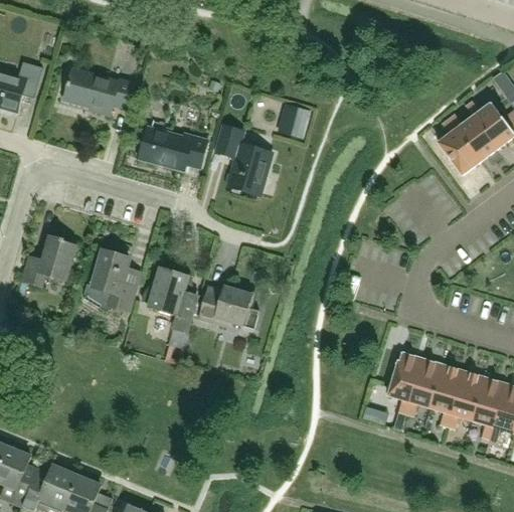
[(0,106),(18,112),(23,94),(34,97),(43,66),(22,60),(18,74),(0,68),(0,106)]
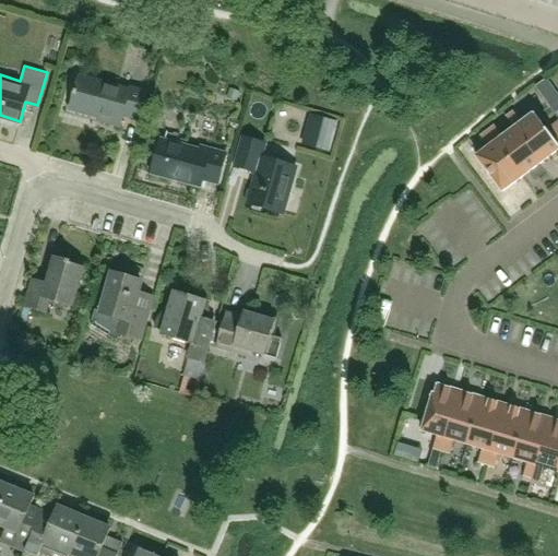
[(123,113),(139,117),(146,90),(131,84),(130,87),(80,73),(70,106),(106,116),(105,119),(120,123),(123,113)]
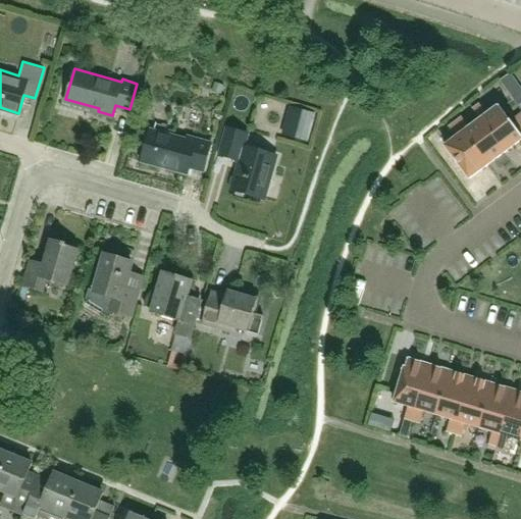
[(472,106),(479,116),(504,150),(520,137),(520,134),(498,103),(486,111),(478,102),(472,106)]
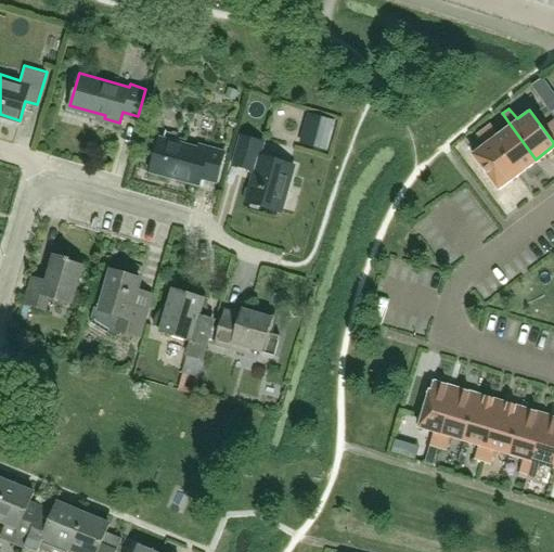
[(536,159),(510,124),(498,132),(490,123),(484,127),(517,174),(536,159)]
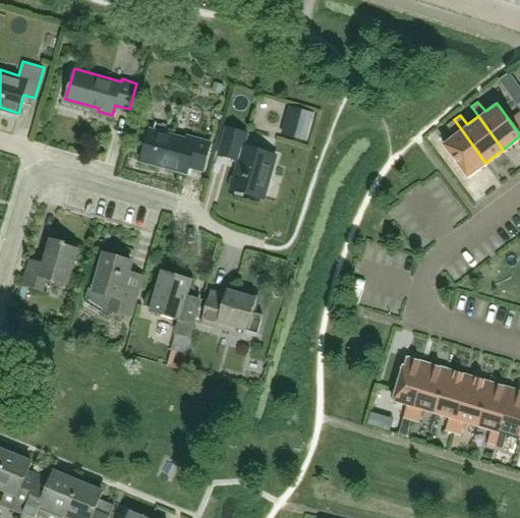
[(467,176),(485,163),(454,119),(447,124),(454,134),(443,144),(467,176)]
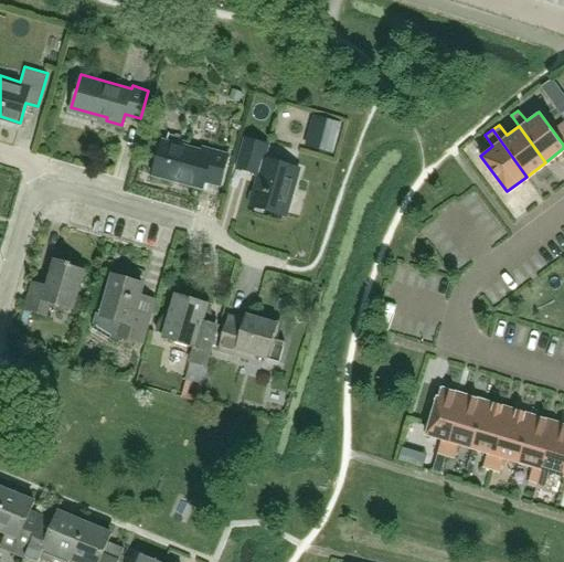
[(251,202),(286,212),(299,166),(265,156),(269,142),(245,136),(236,166),(259,171),(251,202)]
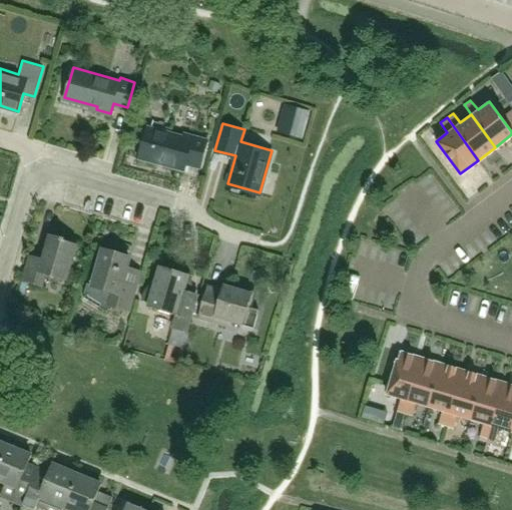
[(184,131),(184,134),(147,125),(139,157),(185,170),(187,161),(201,165),(208,137),(184,131)]
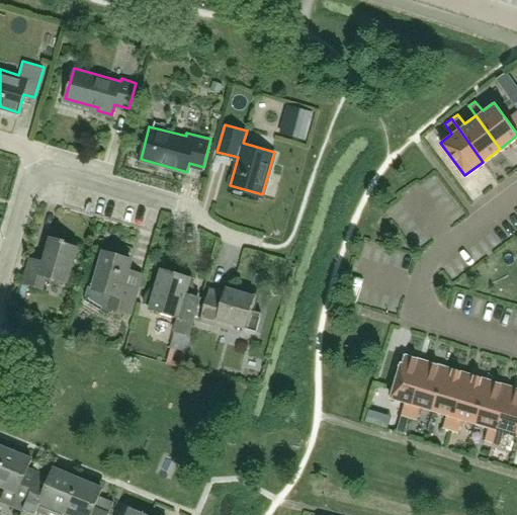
[(22,282),(27,283),(42,288),(47,276),(67,282),(78,246),(65,242),(66,240),(51,235),(42,260),(30,256),(22,282)]
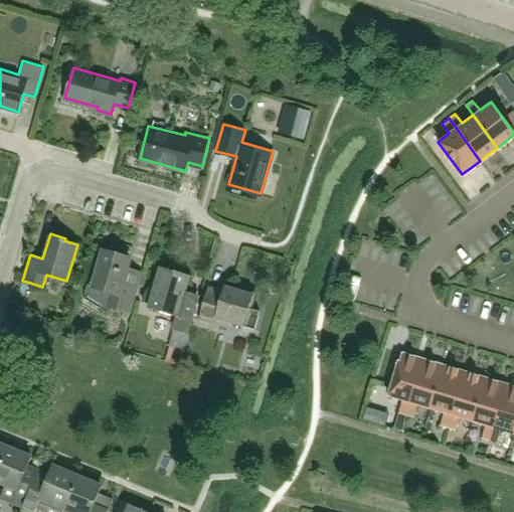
[(108,311),(111,305),(130,311),(142,270),(128,266),(130,257),(104,249),(94,285),(88,283),(83,297),(108,311)]
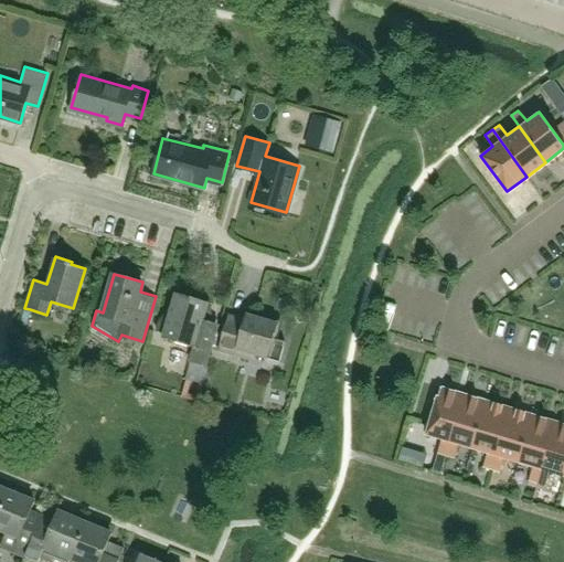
[(219,325),(203,320),(205,315),(213,317),(213,315),(213,311),(213,310),(213,306),(211,304),(210,300),(209,299),(206,297),(203,295),(200,294),(192,290),(190,296),(176,292),(171,307),(168,308),(166,310),(162,313),(159,315),(157,319),(156,325),(156,328),(158,330),(165,332),(163,337),(194,346),(191,359),(206,363),(219,325)]
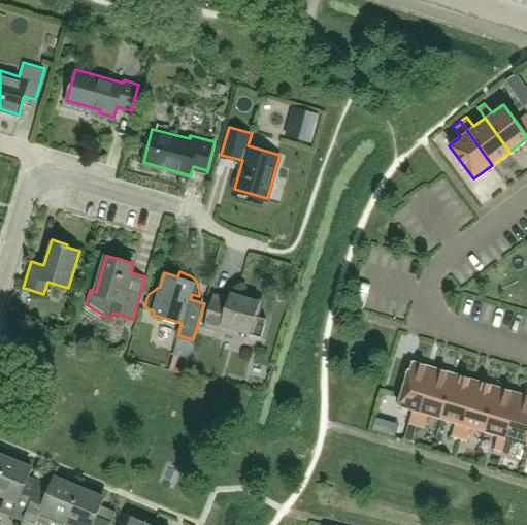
[(28,289),(23,288),(22,287),(18,300),(24,301),(28,289)]
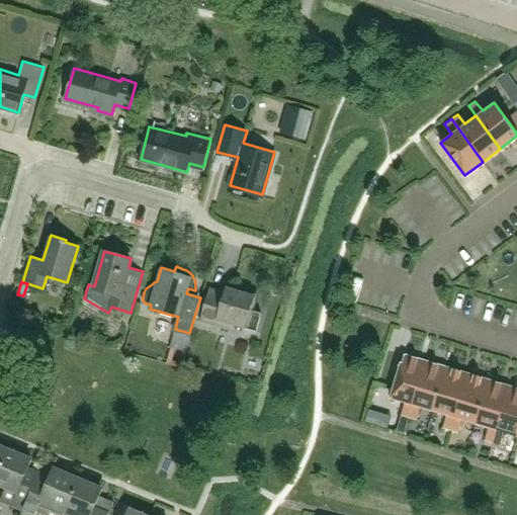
[(255,330),(260,312),(250,309),(254,295),(226,286),(224,296),(209,291),(201,320),(230,328),(232,323),(255,330)]
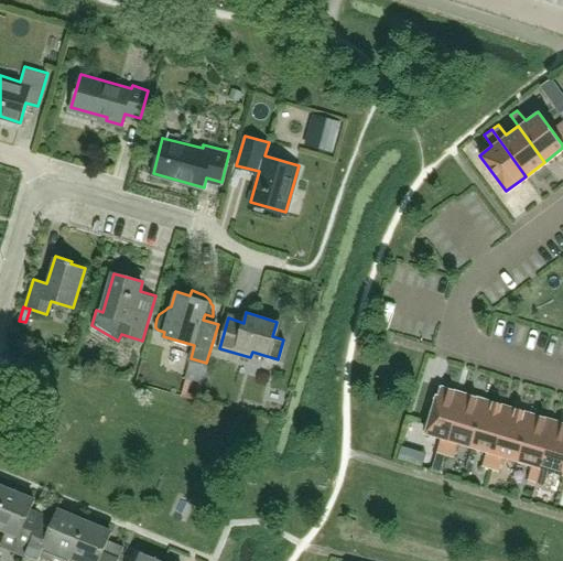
[(436,450),(444,452),(454,421),(463,391),(439,384),(424,432),(441,437),(436,450)]
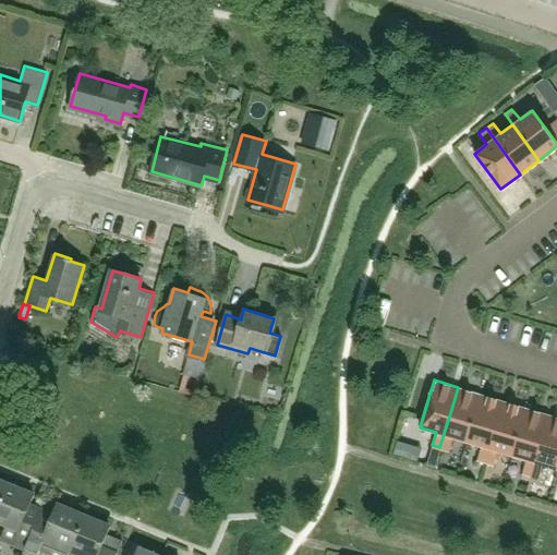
[(473,417),(481,394),(458,387),(449,417),(439,447),(448,449),(451,437),(467,442),(473,417)]
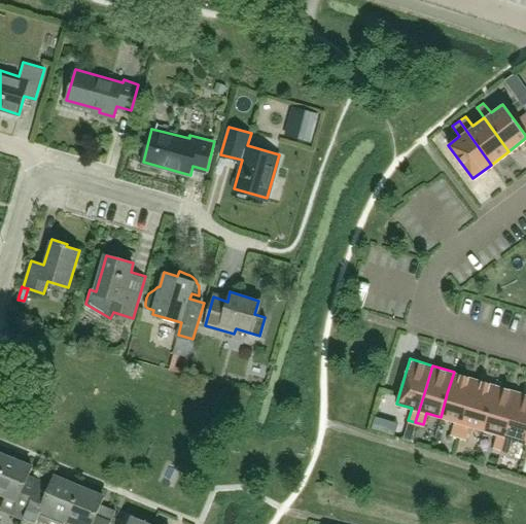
[(470,393),(475,378),(454,372),(447,393),(441,417),(454,421),(450,432),(458,434),(470,393)]
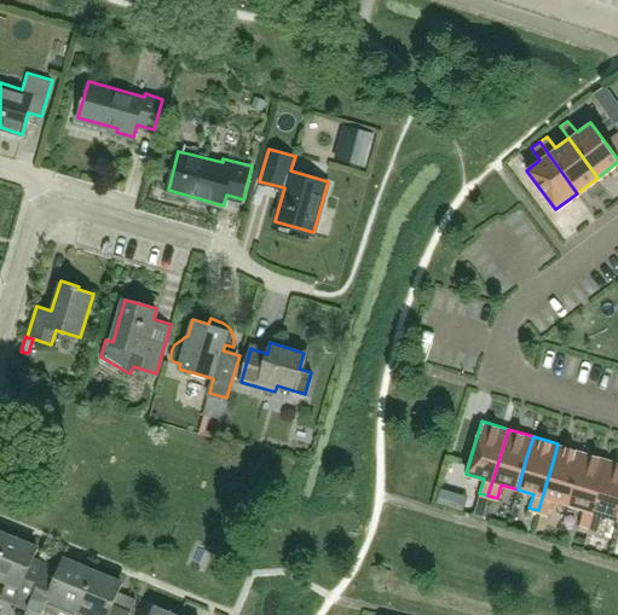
[(583,452),(558,444),(553,462),(538,510),(547,514),(552,499),(566,504),(579,462),(583,452)]
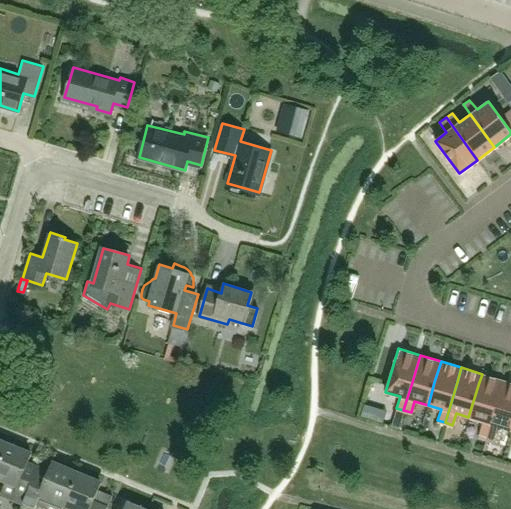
[(479,382),(468,417),(481,421),(478,432),(486,435),(502,382),(502,380),(482,374),(479,382)]
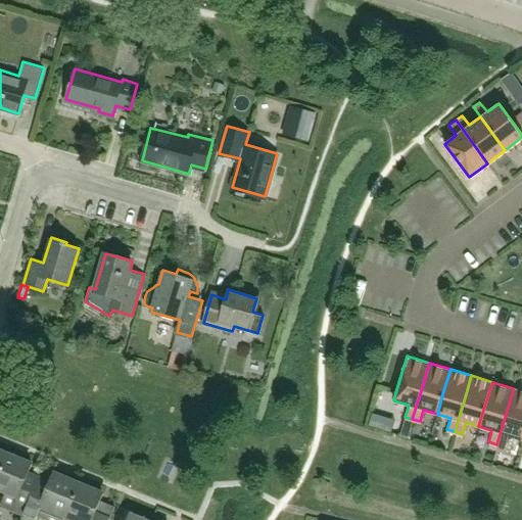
[(521,438),(521,390),(513,388),(513,390),(496,444),(504,446),(508,434),(521,438)]
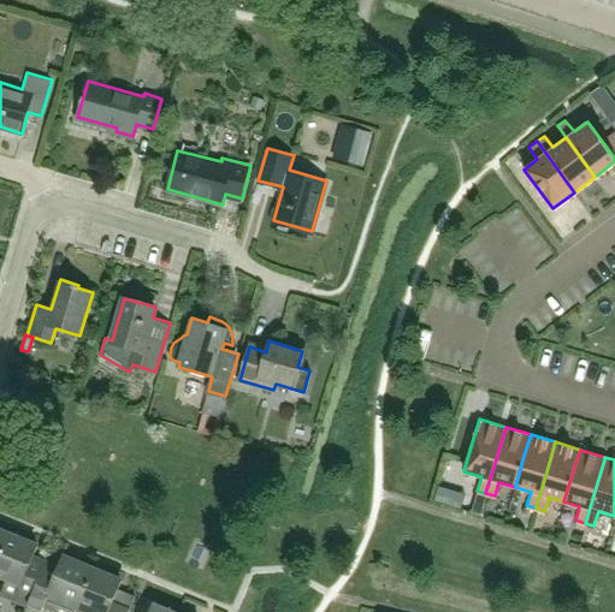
[(0,557),(10,533),(0,528),(0,557)]
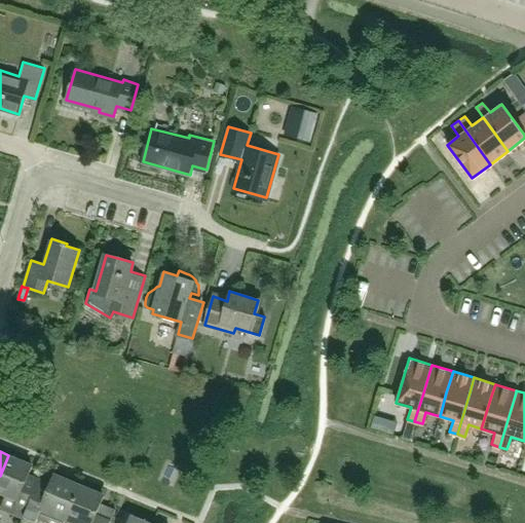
[(8,455),(0,476),(0,491),(4,493),(0,502),(0,507),(23,518),(24,519),(40,479),(28,474),(32,465),(8,455)]
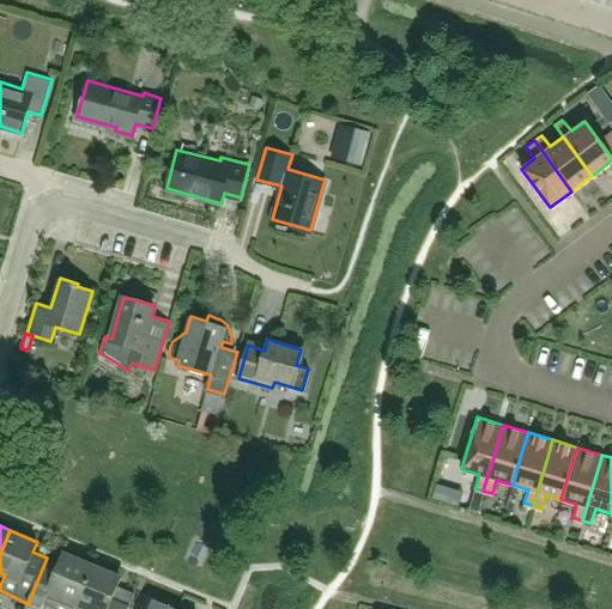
[(77,604),(94,565),(64,553),(59,562),(47,558),(28,604),(40,608),(43,602),(60,608),(73,608),(76,603),(77,604)]
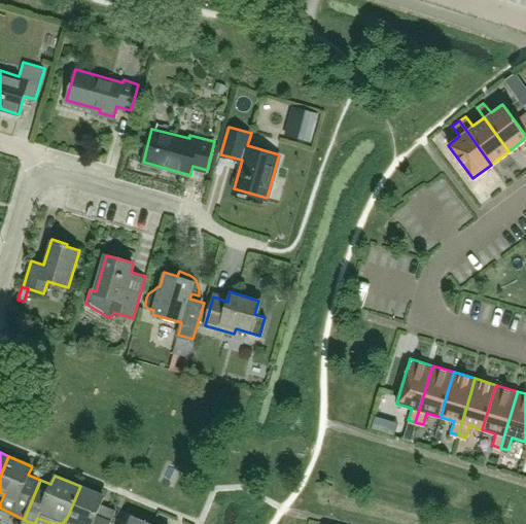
[(109,523),(111,521),(115,510),(101,503),(104,496),(80,486),(66,520),(76,523),(109,523)]
